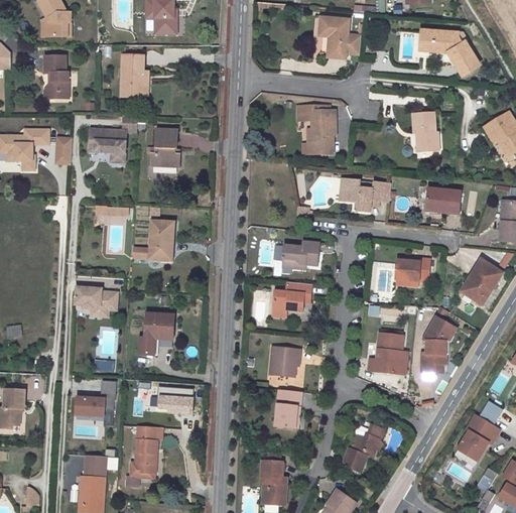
[(75,34),(74,11),(71,11),(62,0),(42,0),(51,14),(51,35),(75,34)]
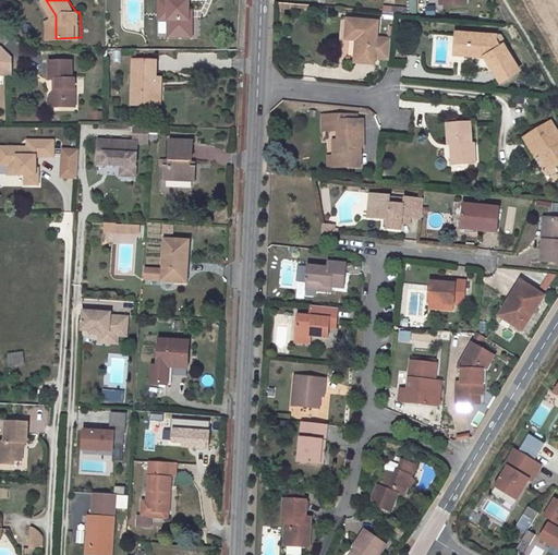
[(189,19),(187,0),(158,0),(158,10),(168,10),(167,22),(167,36),(191,37),(191,17),(189,19)]
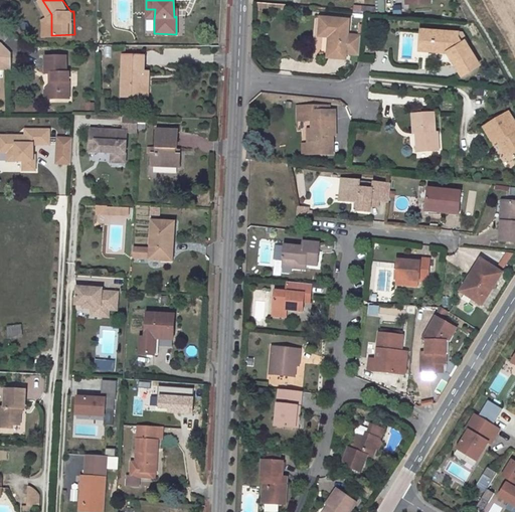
[(384,9),(383,0),(374,0),(374,9),(384,9)]
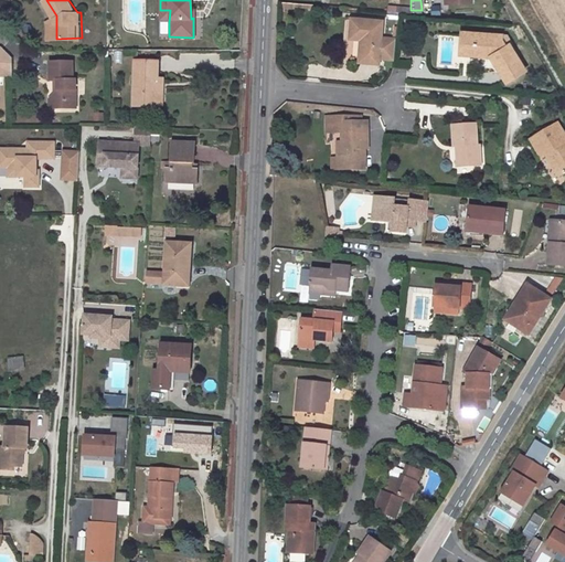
[(160,10),(160,22),(169,22),(170,10),(160,10)]
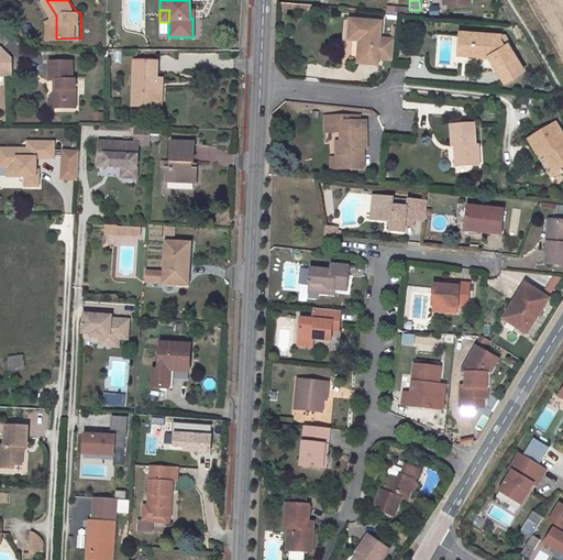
[(378,20),(345,18),(345,36),(357,37),(356,61),(375,62),(376,56),(396,57),(398,36),(377,35),(378,20)]
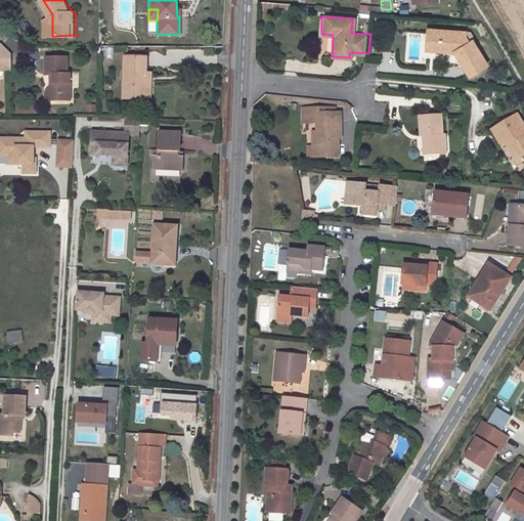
[(461,31),(426,27),(424,47),(452,49),(467,71),(483,61),(475,50),(477,49),(470,37),(466,39),(461,31)]
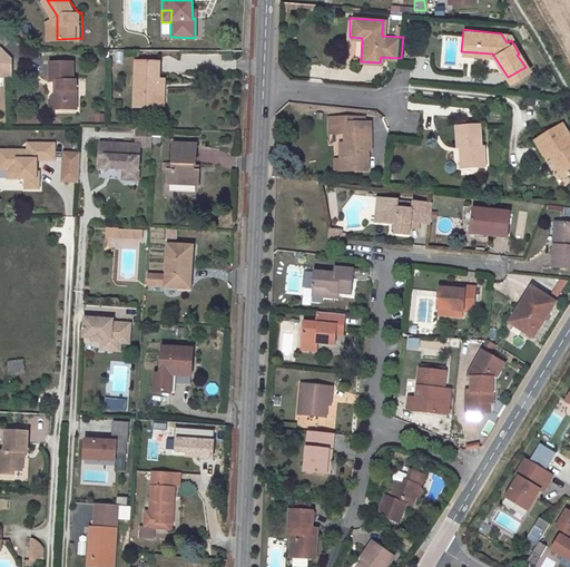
[(0,75),(13,76),(13,57),(1,46),(0,47),(0,75)]
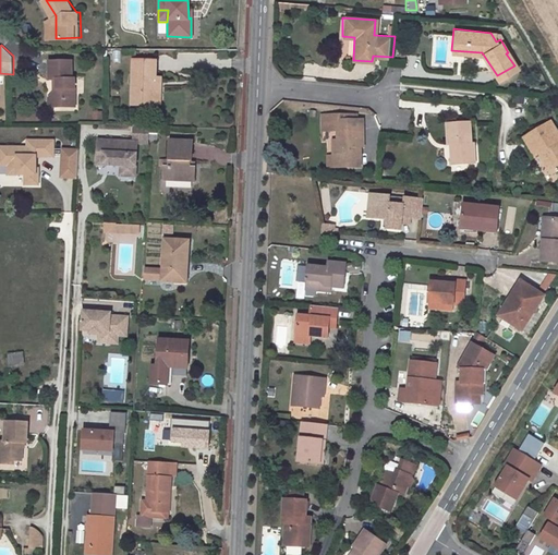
[(405,63),(408,49),(397,48),(395,62),(405,63)]
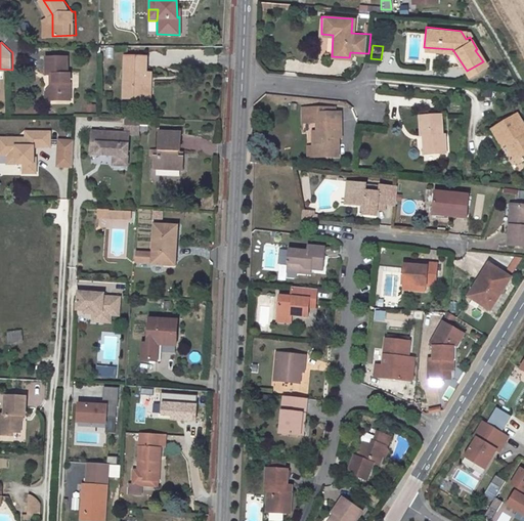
[(51,74),(51,82),(49,82),(42,92),(52,99),(53,99),(58,92),(73,92),(73,74),(69,74),(69,55),(47,55),(47,74),(51,74)]
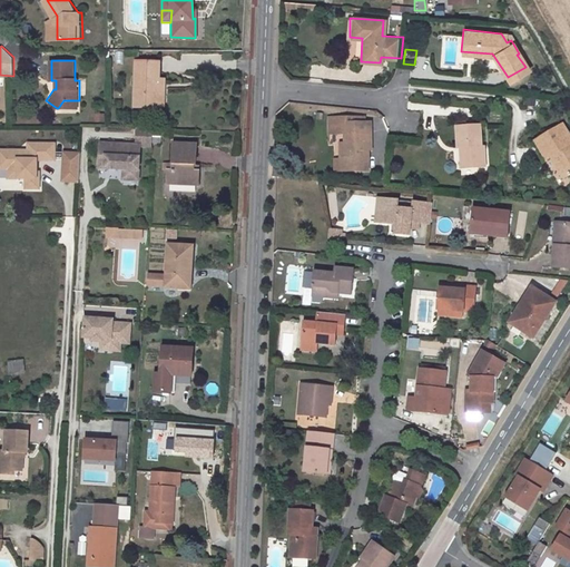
[(158,109),(161,62),(136,60),(133,107),(158,109)]
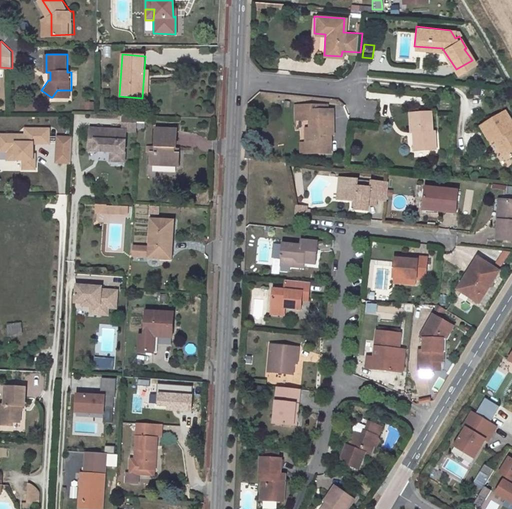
[(364,98),(364,108),(376,108),(376,97),(364,98)]
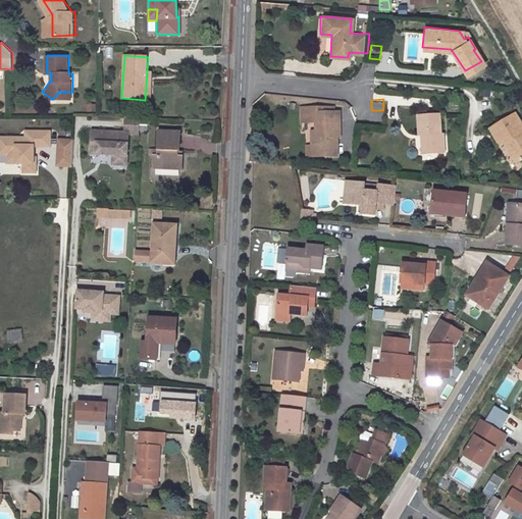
[(318,102),(304,102),(305,117),(318,116),(319,127),(315,127),(315,152),(340,151),(338,121),(341,120),(340,108),(334,108),(318,108),(318,102)]
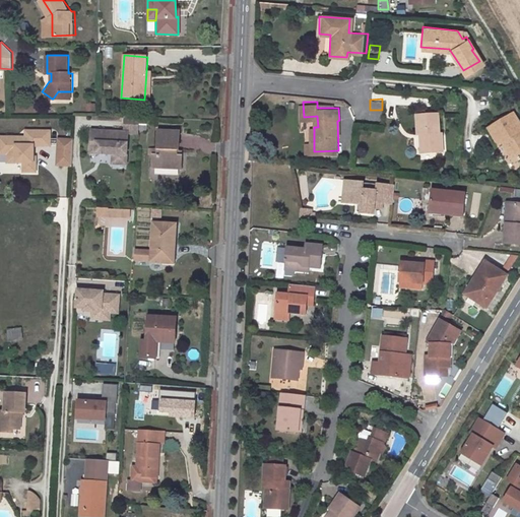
[(439,109),(417,113),(420,132),(423,132),(425,149),(448,146),(444,129),(442,129),(439,109)]
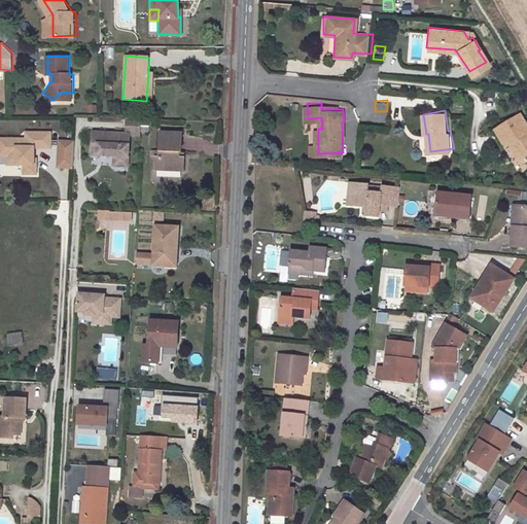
[(526,160),(526,126),(520,114),(492,132),(502,149),(511,144),(522,163),(526,160)]
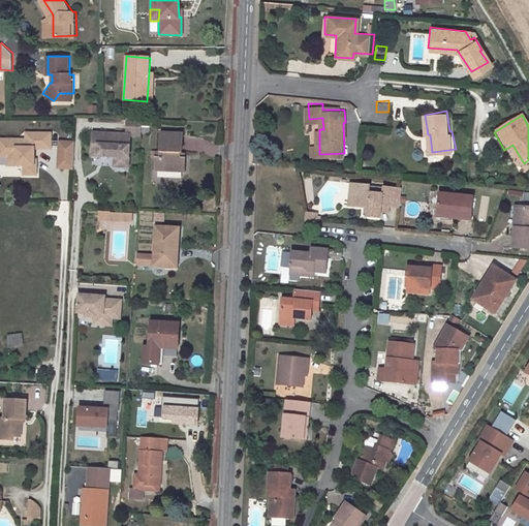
[(154,168),(183,171),(184,155),(179,155),(180,133),(160,131),(158,156),(154,156),(154,168)]
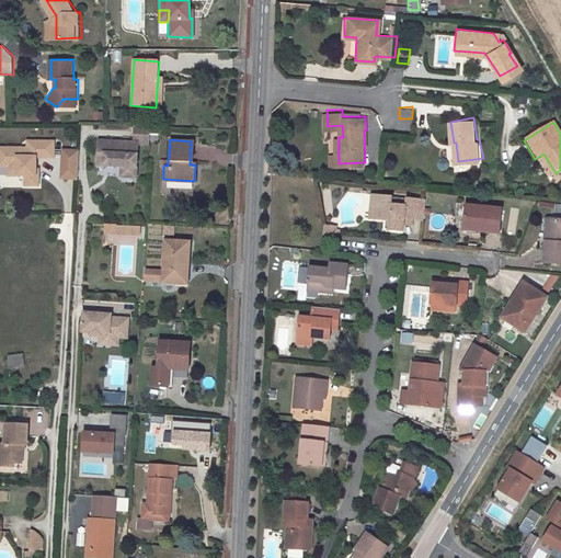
[(137,143),(98,140),(96,152),(103,152),(102,164),(115,166),(115,162),(121,163),(121,175),(135,177),(137,143)]
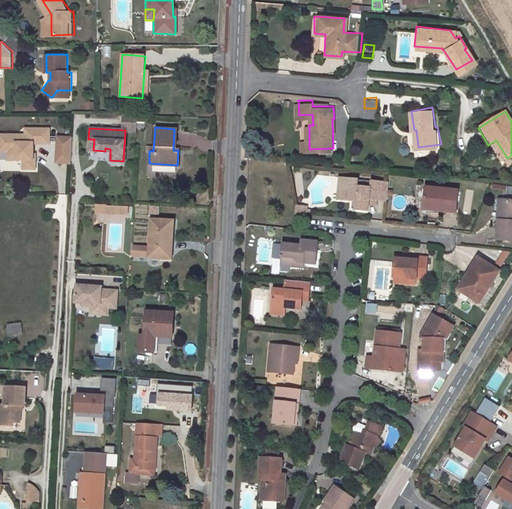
[(15,161),(22,161),(22,170),(33,170),(33,156),(31,157),(31,151),(29,150),(29,145),(48,145),(48,129),(23,129),(23,134),(0,134),(0,151),(6,152),(15,152),(15,161)]
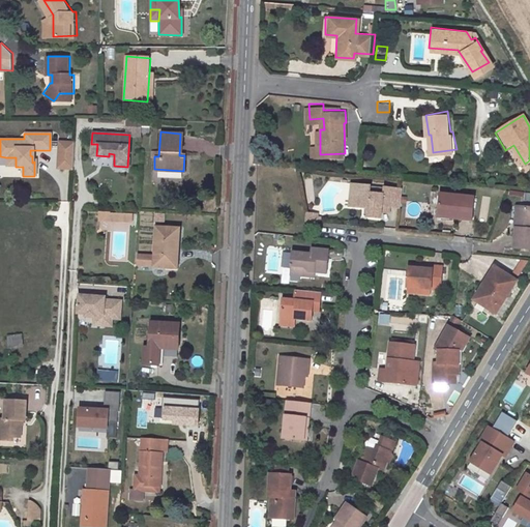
[(54,166),(71,167),(71,138),(55,137),(54,166)]
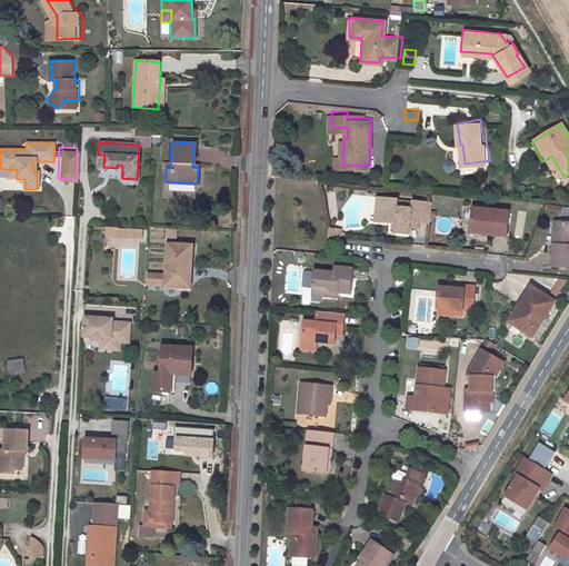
[(283,174),(285,164),(283,164),(275,164),(273,174),(283,174)]
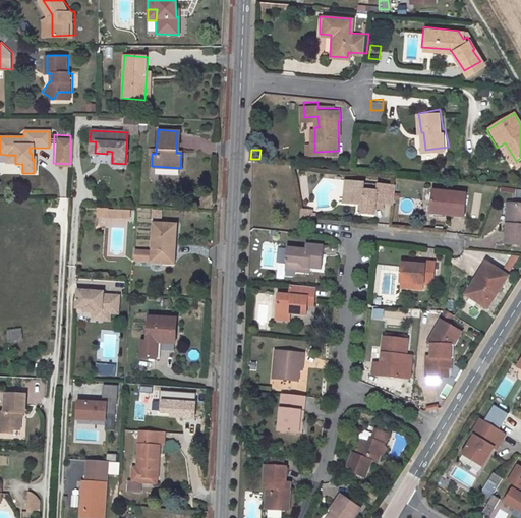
[(6,164),(15,164),(15,155),(6,155),(6,164)]
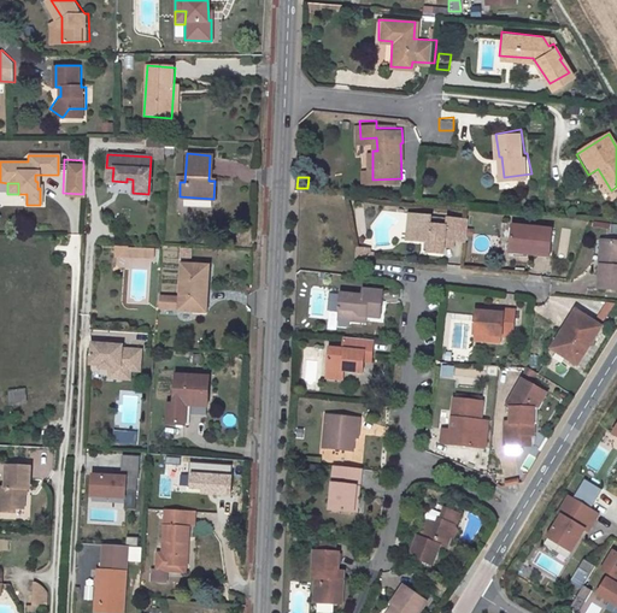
[(407,212),(404,240),(415,241),(417,213),(407,212)]
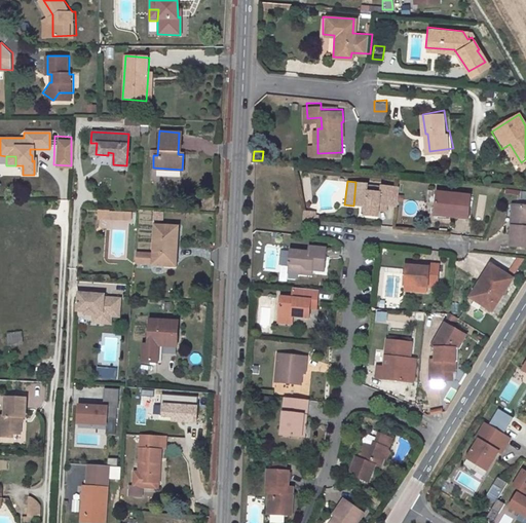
[(378,215),(380,202),(398,204),(400,187),(382,185),(381,191),(367,190),(368,183),(355,182),(353,206),(362,207),(361,213),(378,215)]
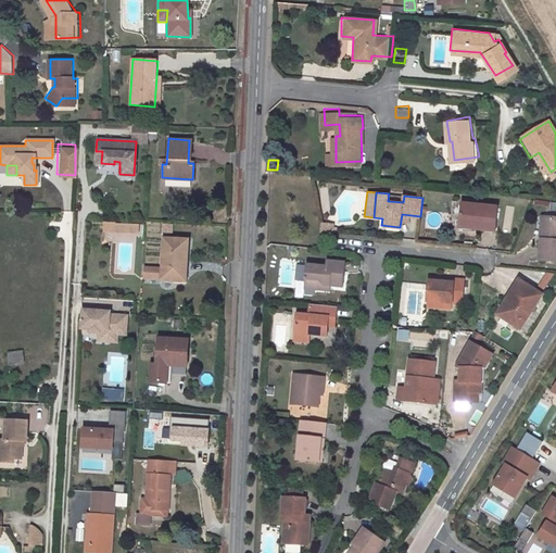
[(463,226),(498,229),(501,205),(465,201),(463,226)]
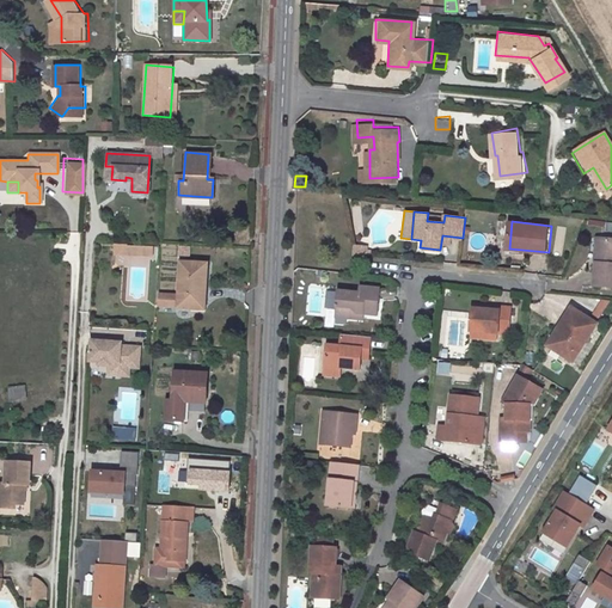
[(600,240),(598,264),(600,265),(604,265),(607,241),(600,240)]
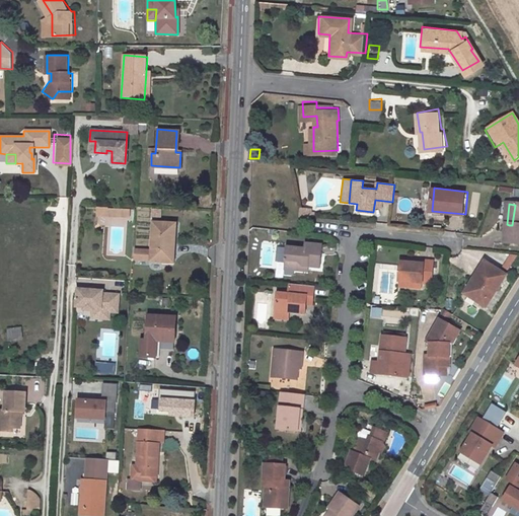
[(509,225),(507,244),(518,245),(518,205),(515,205),(512,225),(509,225)]
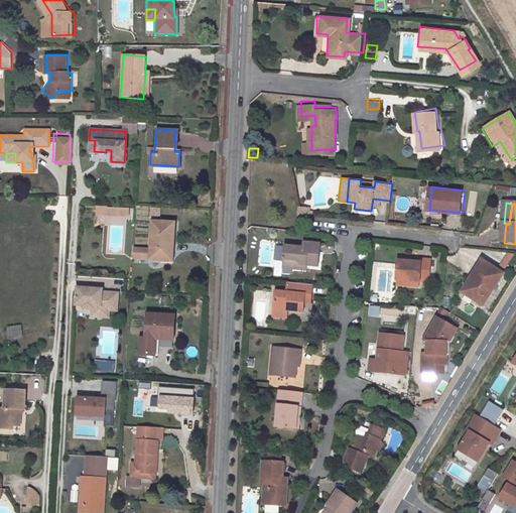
[(175,223),(153,221),(150,249),(134,247),(133,256),(149,258),(167,260),(169,236),(174,236),(175,223)]
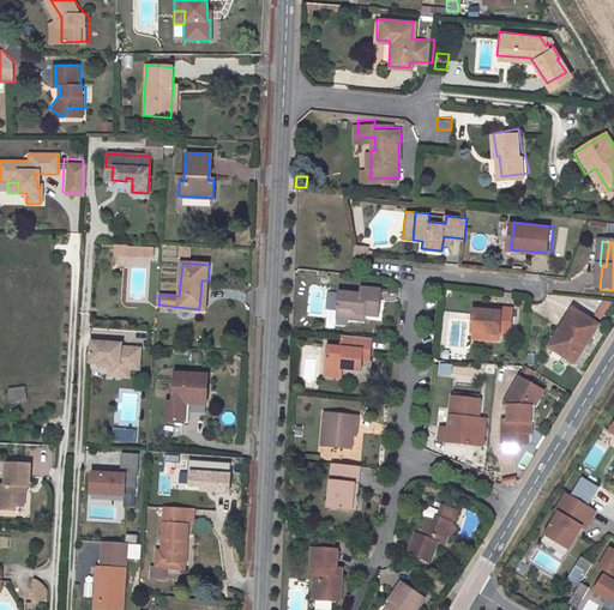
[(361,294),(341,291),(337,319),(353,320),(361,315),(381,318),(385,290),(362,287),(361,294)]
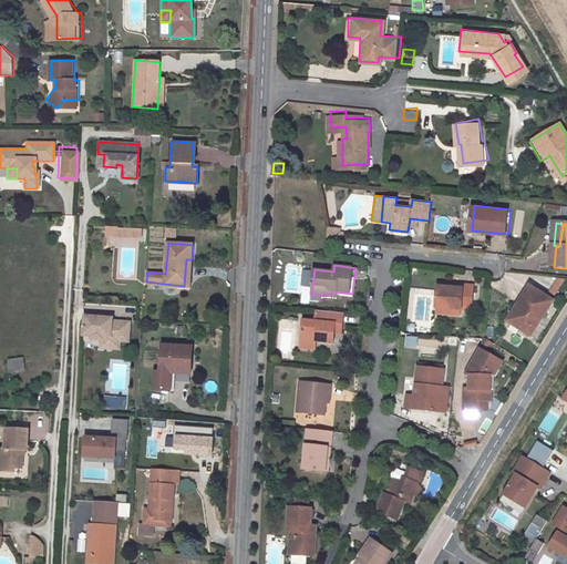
[(557,273),(548,287),(555,291),(564,277),(557,273)]
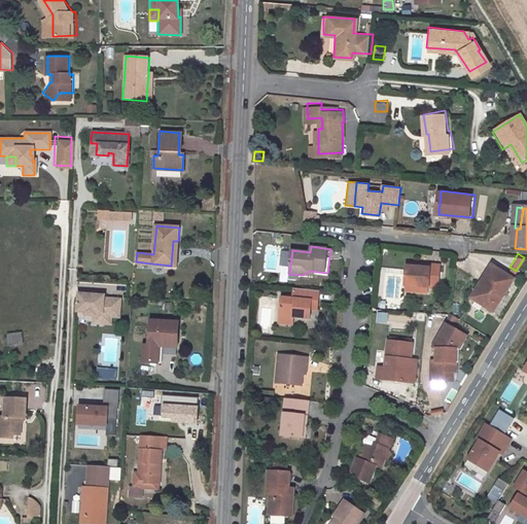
[(429,268),(406,265),(403,284),(428,286),(437,287),(440,265),(429,264),(429,268)]
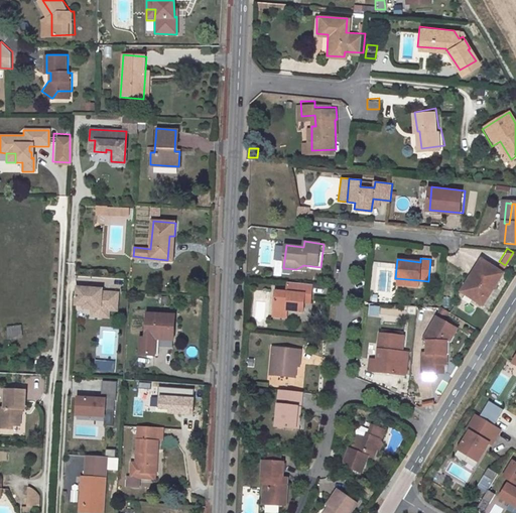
[(481,261),(460,293),(482,307),(503,275),(481,261)]
